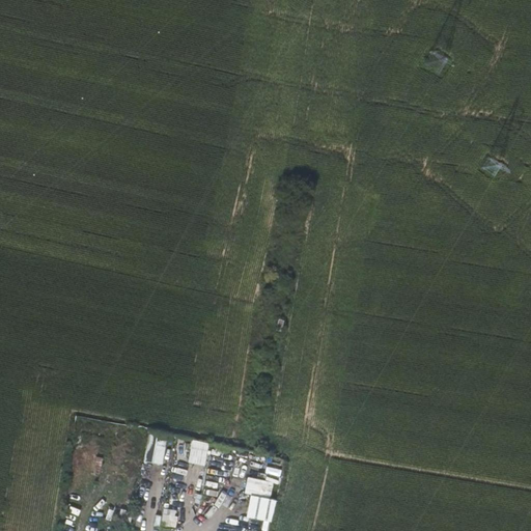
[(145,465),(164,466),(166,435),(147,434),(145,465)]
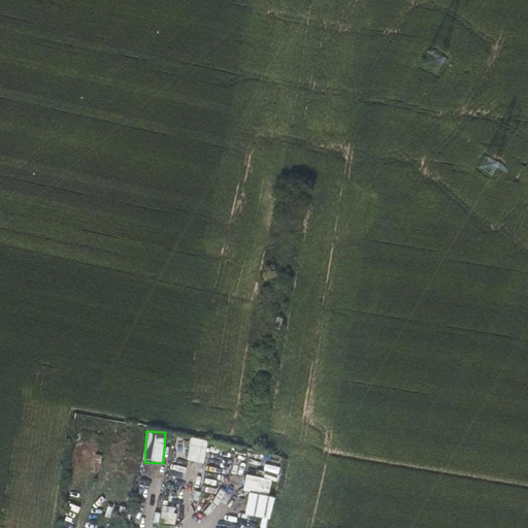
[(192,439),(187,462),(203,465),(207,443),(192,439)]
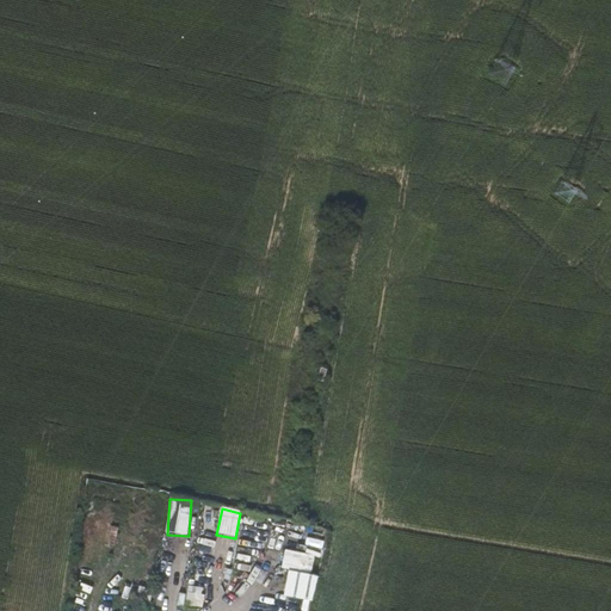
[(279,572),(309,575),(312,556),(282,553),(279,572)]
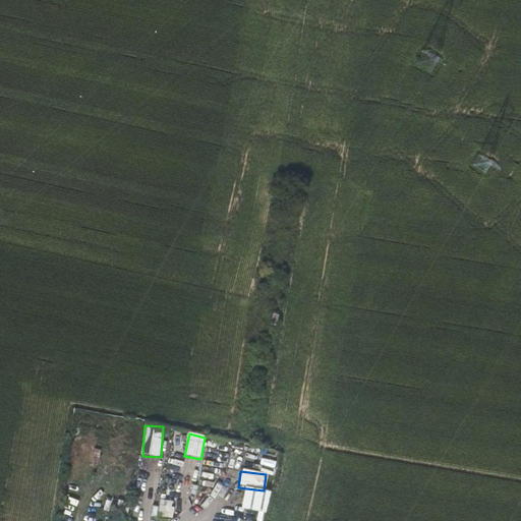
[(258,517),(259,507),(243,505),(242,515),(258,517)]
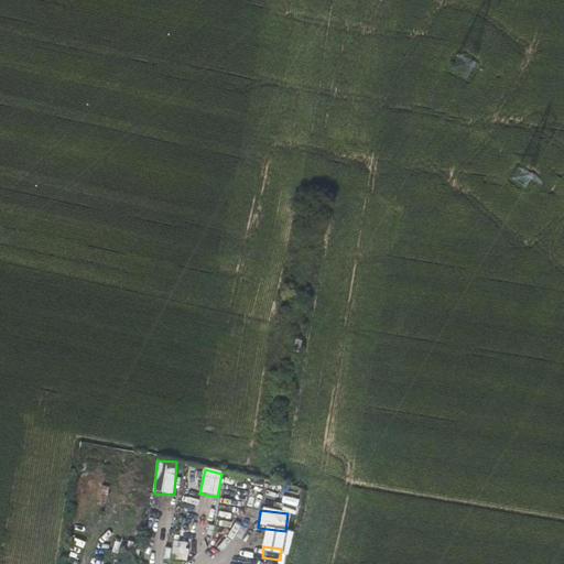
[(224,560),(234,563),(235,563),(239,554),(228,550),(224,560)]
